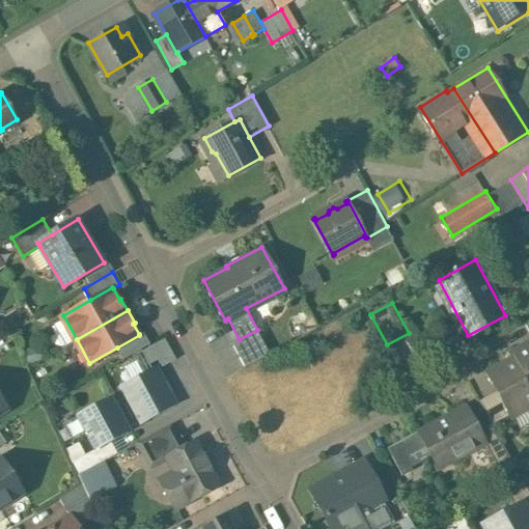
[(239,339),(233,342),(246,366),(271,353),(258,329),(239,339)]
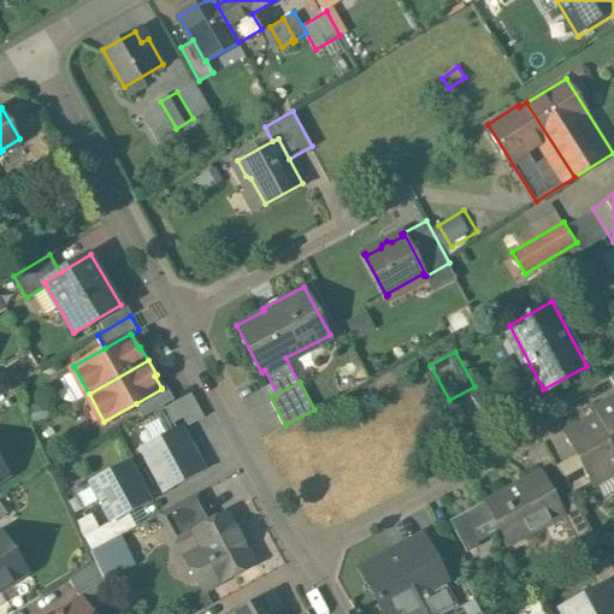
[(161,389),(136,403),(143,415),(175,399),(167,385),(161,388),(161,389)]
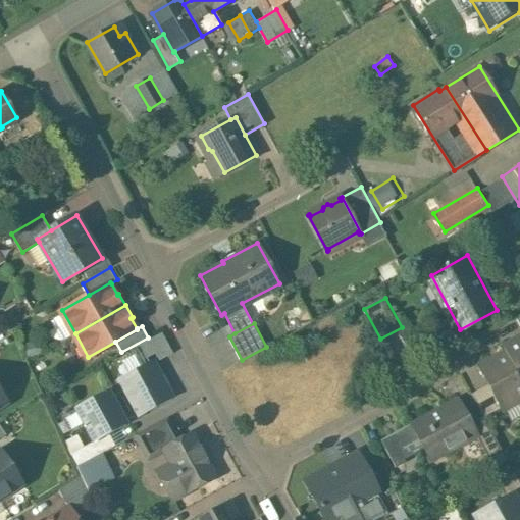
[(163,332),(150,340),(157,353),(160,359),(173,352),(163,332)]
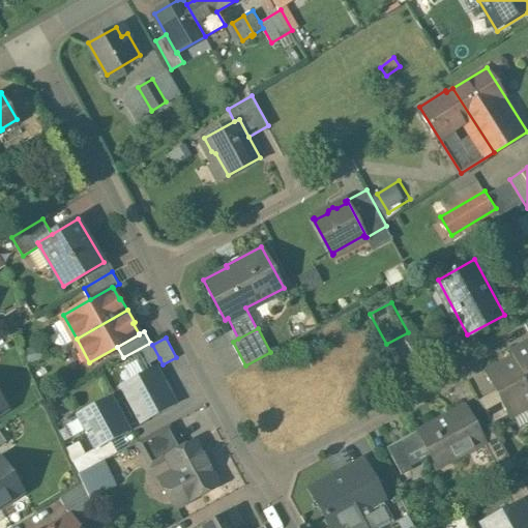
[(527,342),(511,351),(515,356),(527,380),(527,342)]
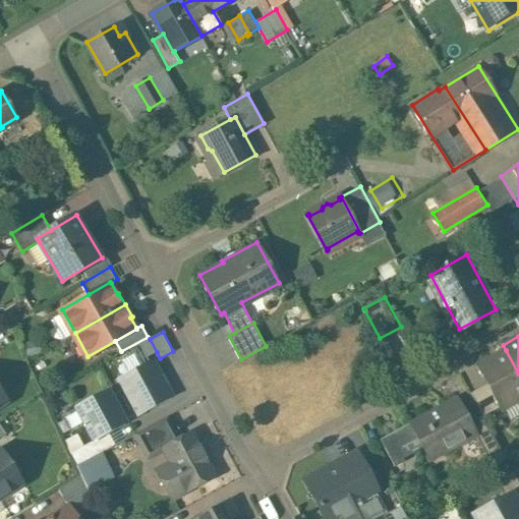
[(150,339),(140,344),(148,356),(157,352),(150,339)]
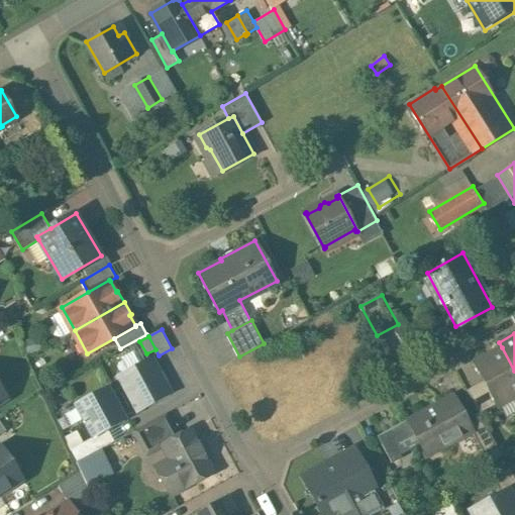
[(502,347),(476,362),(485,380),(498,403),(499,405),(514,396),(514,371),(502,347)]
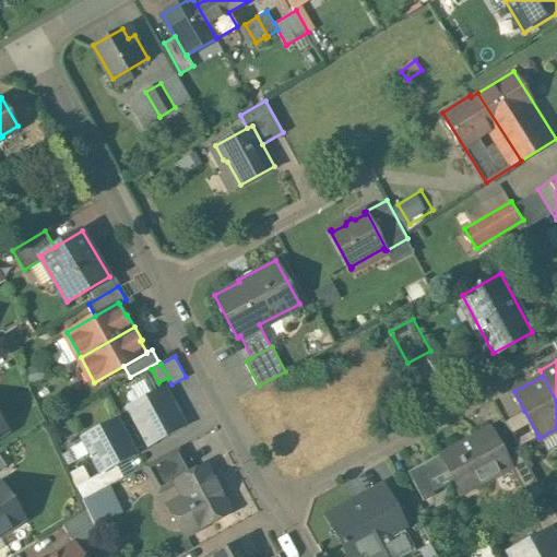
[(166,386),(126,407),(132,417),(146,446),(147,447),(186,426),(187,425),(166,386)]
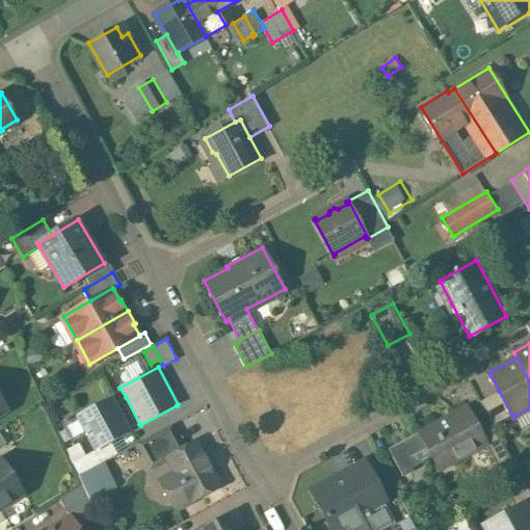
[(499,391),(481,400),(494,424),(512,415),(499,391)]
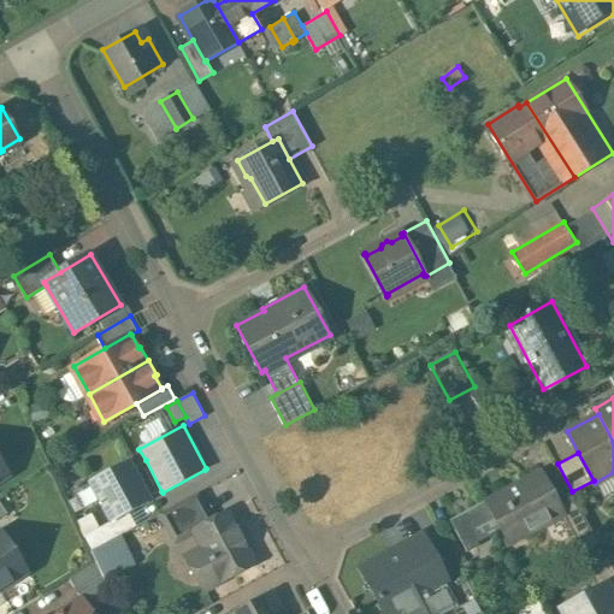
[(146,460),(133,467),(149,497),(161,491),(146,460)]
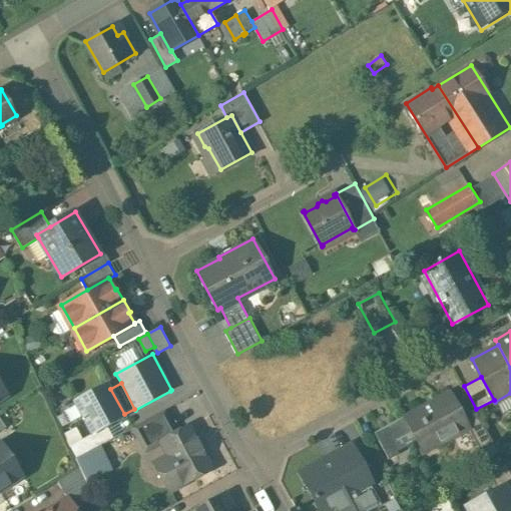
[(107,384),(75,402),(84,418),(93,434),(108,426),(125,417),(110,389),(107,384)]
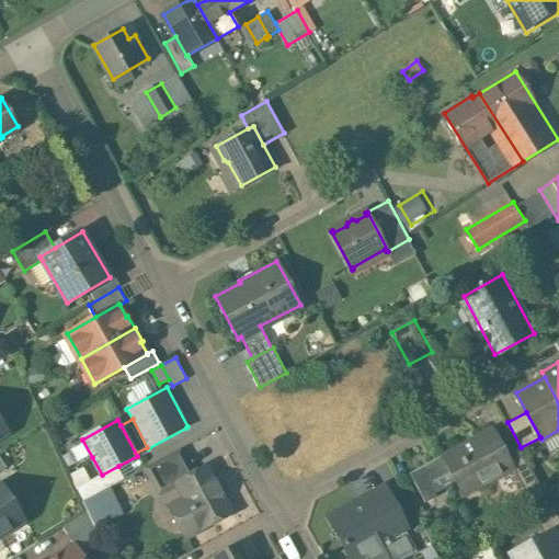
[(492,428),(442,455),(455,480),(464,497),(513,468),(514,467),(509,458),(492,428)]
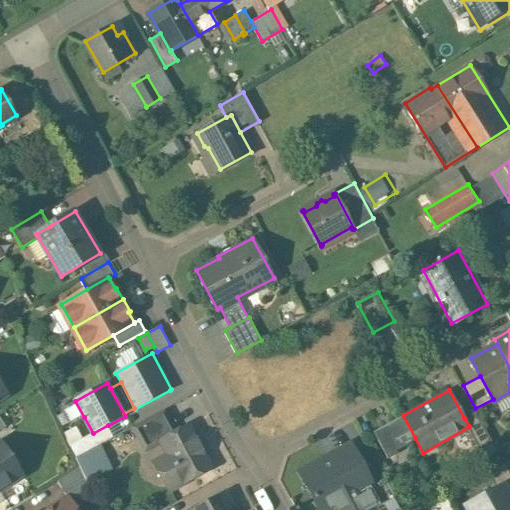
[(73,424),(84,417),(75,401),(64,407),(73,424)]
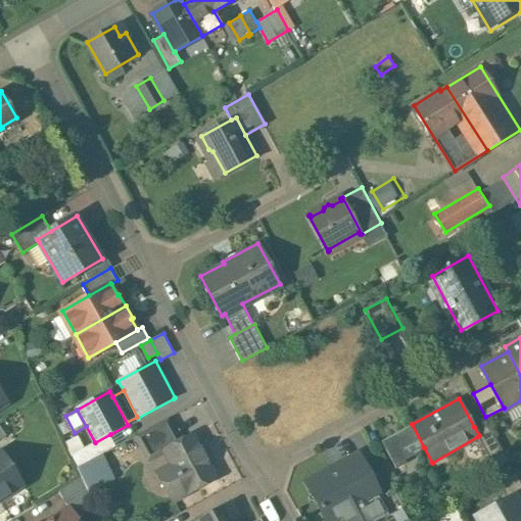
[(169,418),(136,435),(149,460),(166,452),(166,450),(181,441),(169,418)]
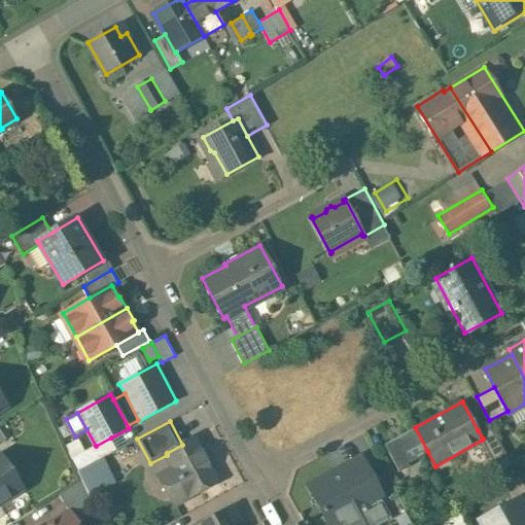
[(508,455),(490,423),(478,430),(483,439),(482,440),(494,462),(508,455)]
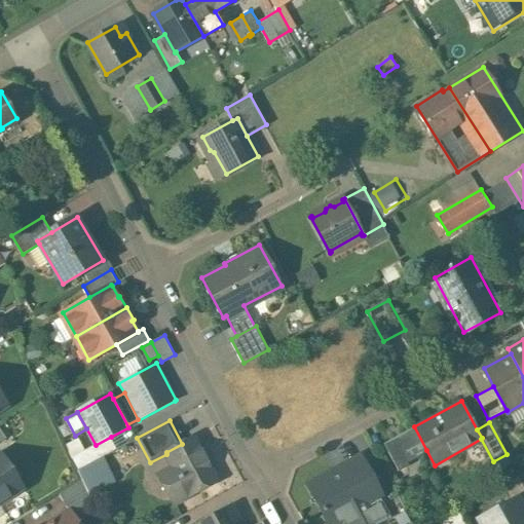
[(414,426),(384,443),(399,470),(408,464),(406,461),(426,450),(414,426)]
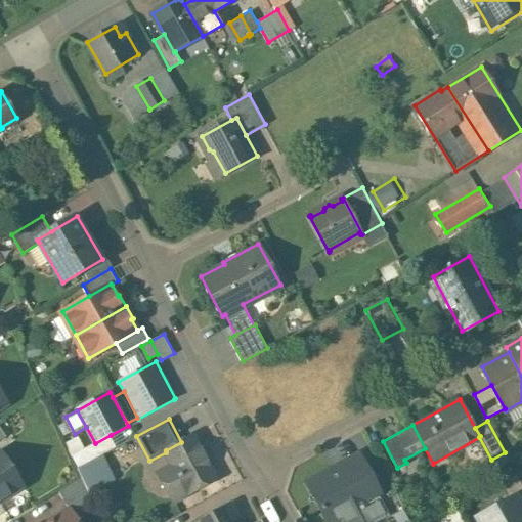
[(95,443),(90,446),(96,458),(117,447),(111,435),(95,443)]
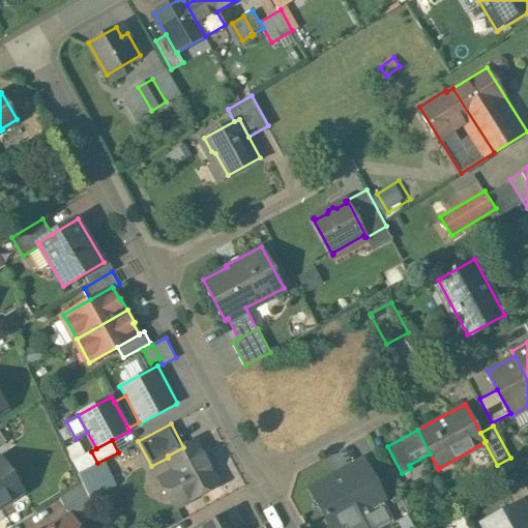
[(183,447),(168,456),(168,458),(175,471),(160,478),(176,507),(220,485),(197,440),(183,447)]
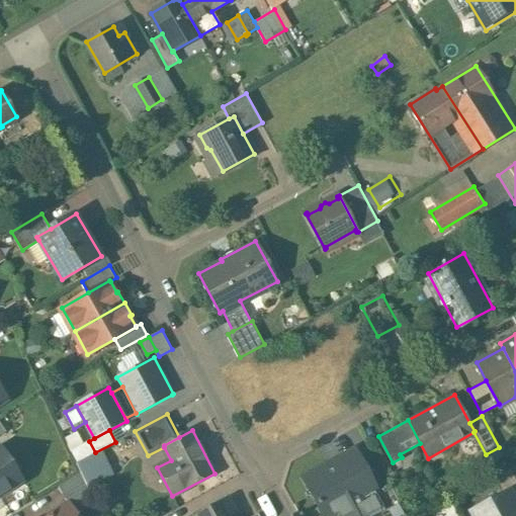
[(95,452),(89,441),(72,450),(79,461),(95,452)]
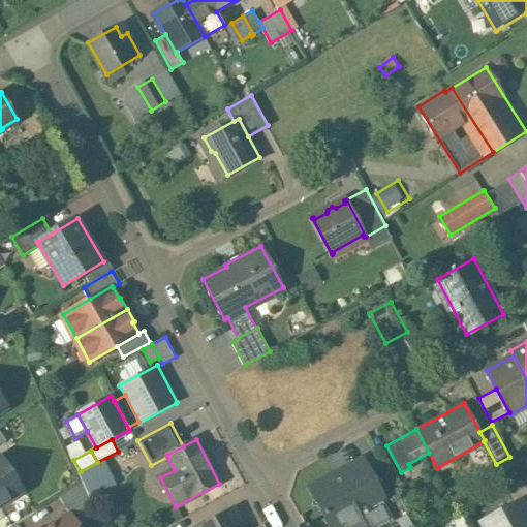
[(2,456),(0,457),(0,503),(24,489),(2,456)]
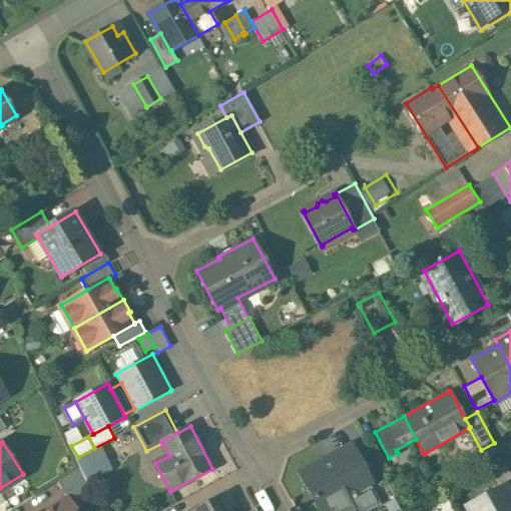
[(314,497),(366,470),(352,445),(301,473),(314,497)]
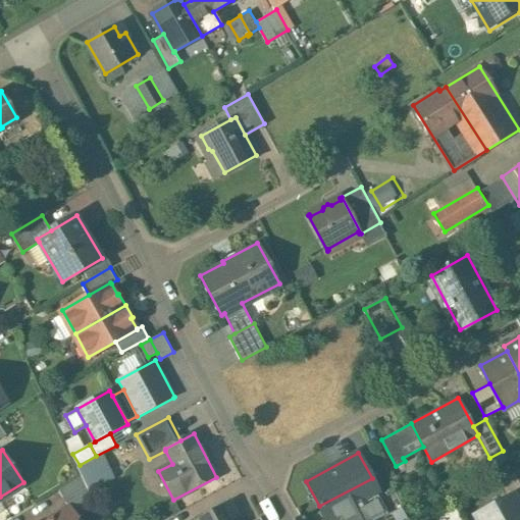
[(519,481),(518,479),(514,472),(499,480),(509,499),(513,497),(516,501),(519,499),(519,481)]
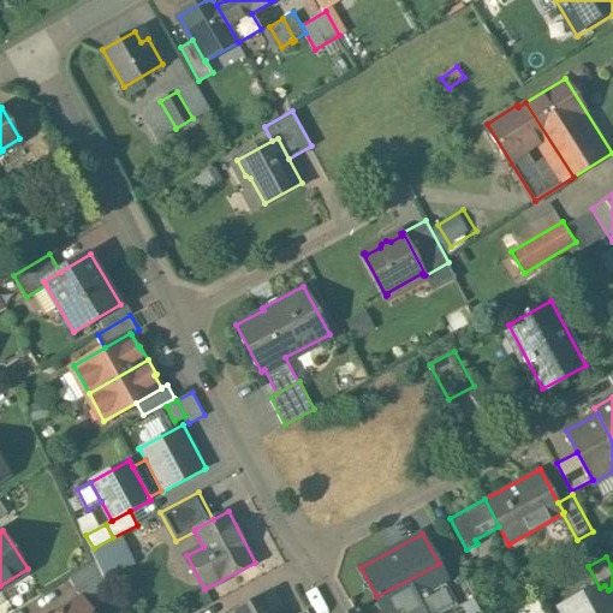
[(96,560),(70,577),(82,596),(88,606),(111,591),(96,560)]
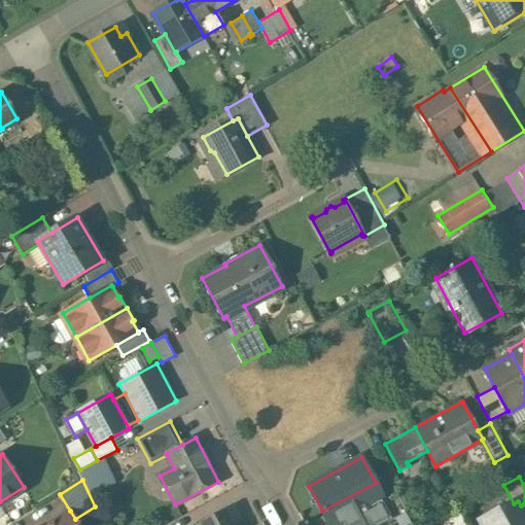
[(376,483),(322,511),(330,524),(337,524),(342,523),(350,518),(353,524),(380,524),(386,522),(394,518),(384,498),(376,483)]
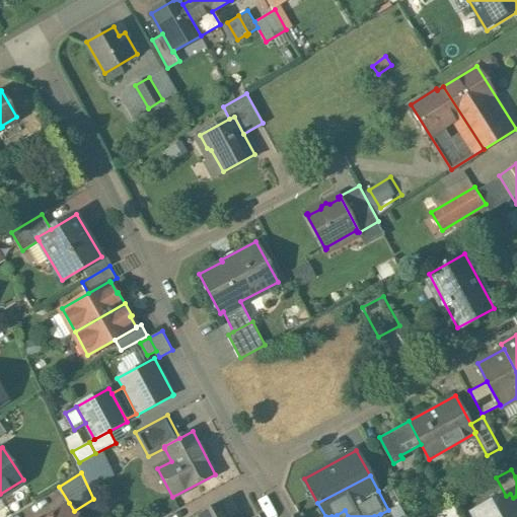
[(407,516),(409,516),(390,485),(378,491),(388,510),(380,514),(381,516),(407,516)]
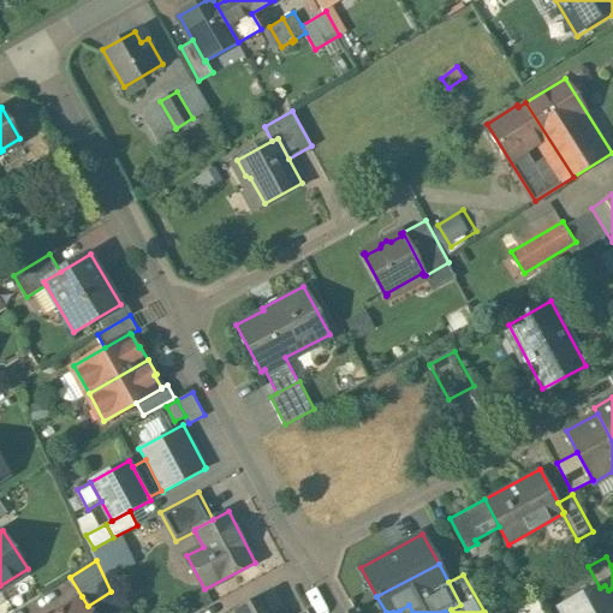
[(600,588),(561,609),(563,612),(612,612),(612,599),(608,590),(605,585),(600,588)]
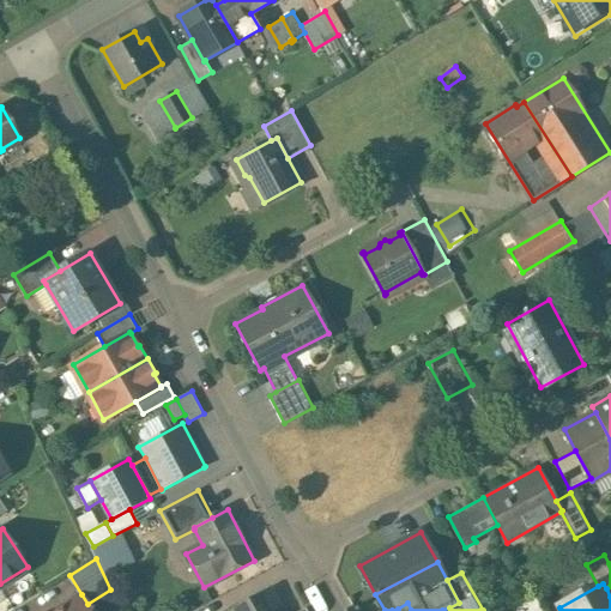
[(282,610),(271,591),(233,610),(282,610)]
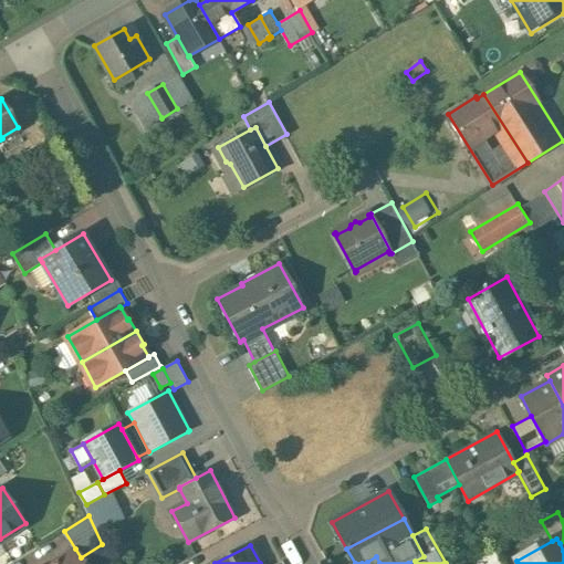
[(84,563),(81,557),(75,549),(50,563),(48,563),(47,563),(84,563)]
